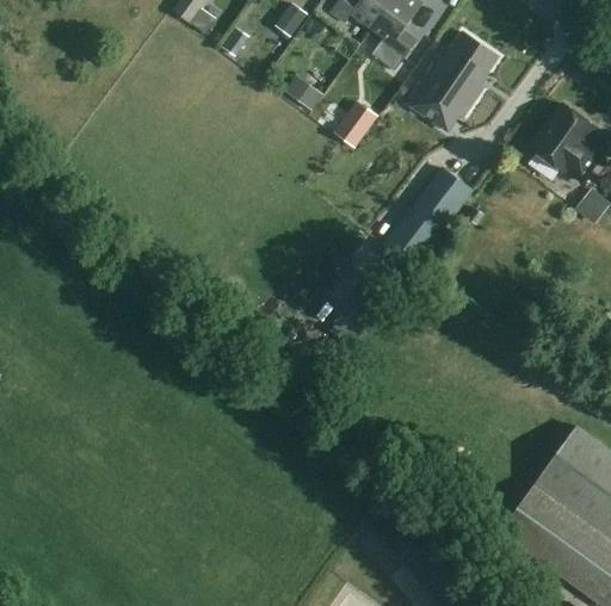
[(177,0),(172,7),(187,19),(201,0),(177,0)]
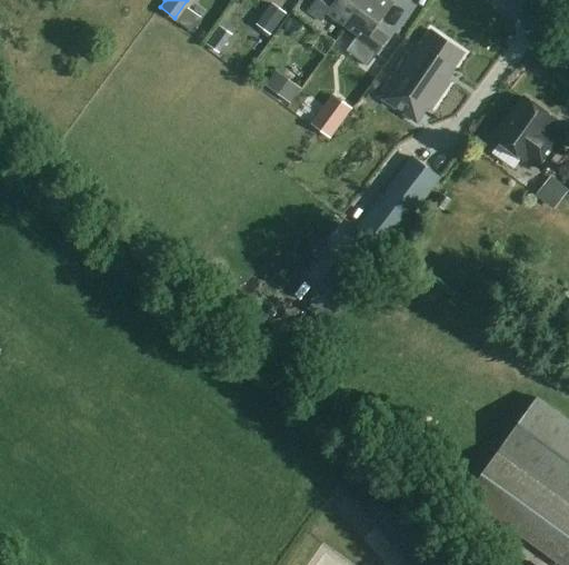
[(271,0),(256,21),(269,31),(285,10),(271,0)]
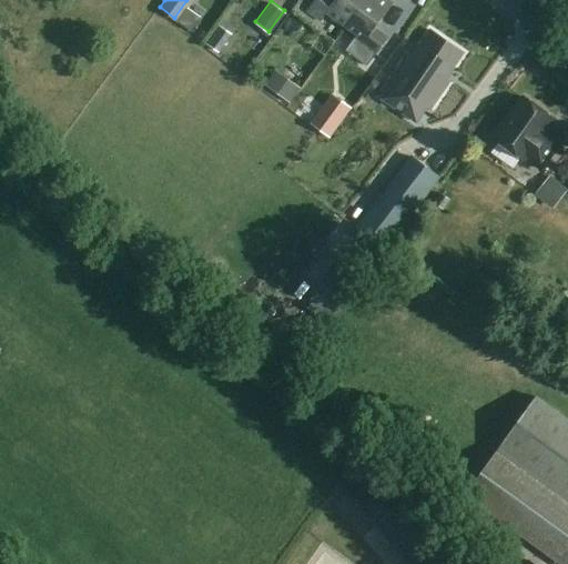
[(345,26),(364,0),(314,0),(307,10),(321,20),(326,11),(345,26)]
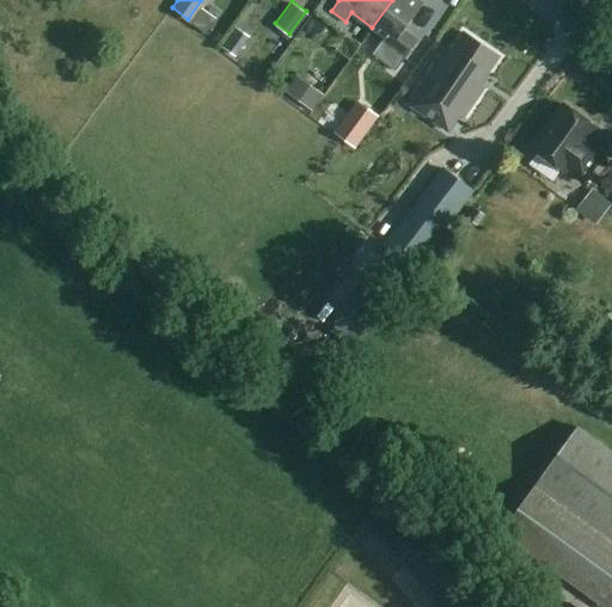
[(392,0),(372,28),(384,36),(374,49),(398,67),(418,40),(404,29),(423,2),(420,0),(392,0)]
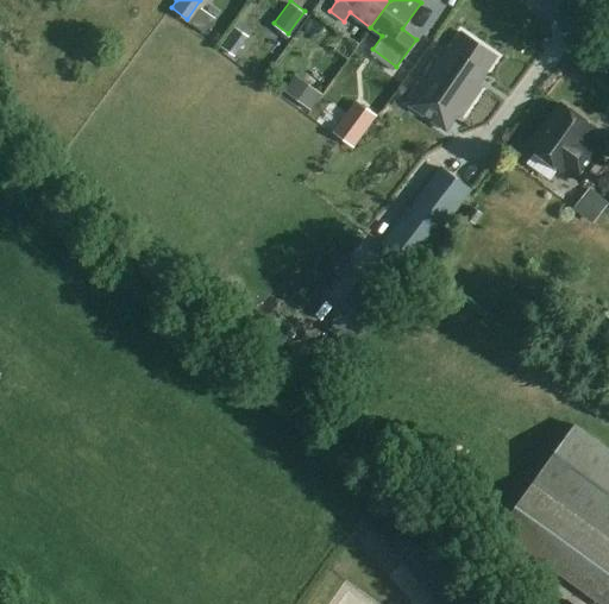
[(438,56),(416,86),(460,117),(481,86),(477,83),(496,56),(462,31),(450,48),(443,58),(438,56)]
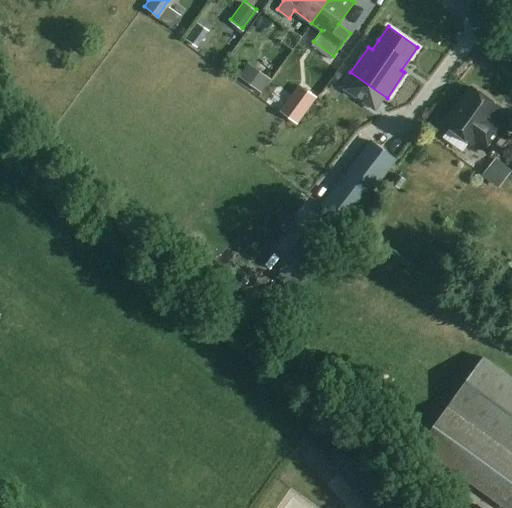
[(259,69),(249,82),(260,90),(269,77),(259,69)]
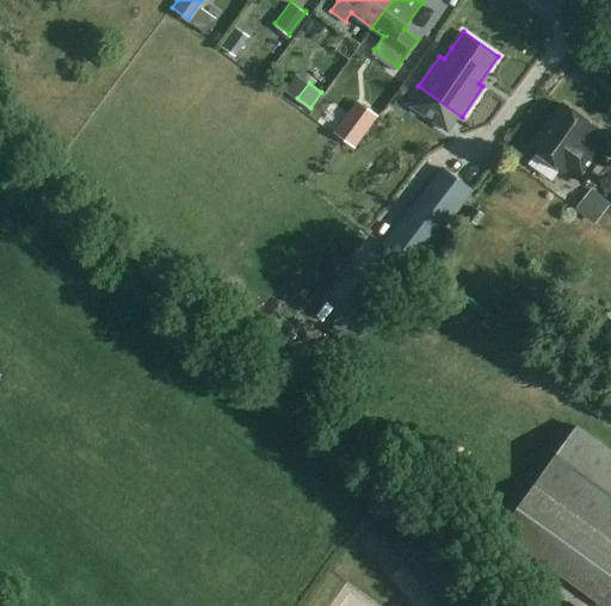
[(357,100),(347,115),(366,129),(376,115),(357,100)]
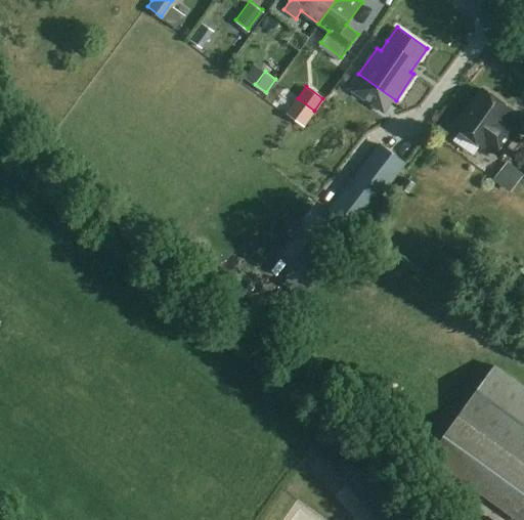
[(483,86),(480,91),(455,124),(482,144),(484,141),(497,152),(515,128),(507,123),(506,125),(499,121),(510,106),(483,86)]
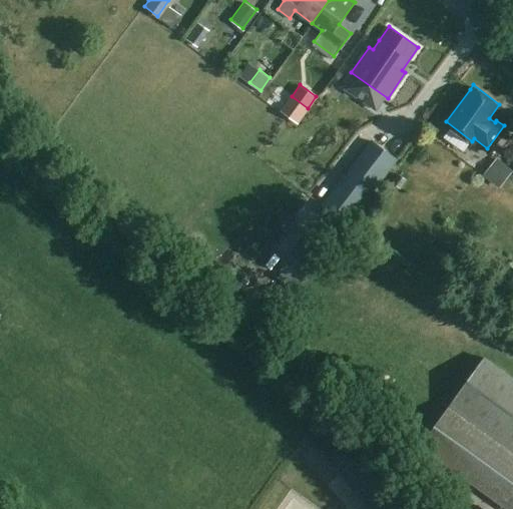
[(352,166),(322,204),(347,221),(376,184),(383,175),(396,158),(371,140),(359,157),(352,166)]
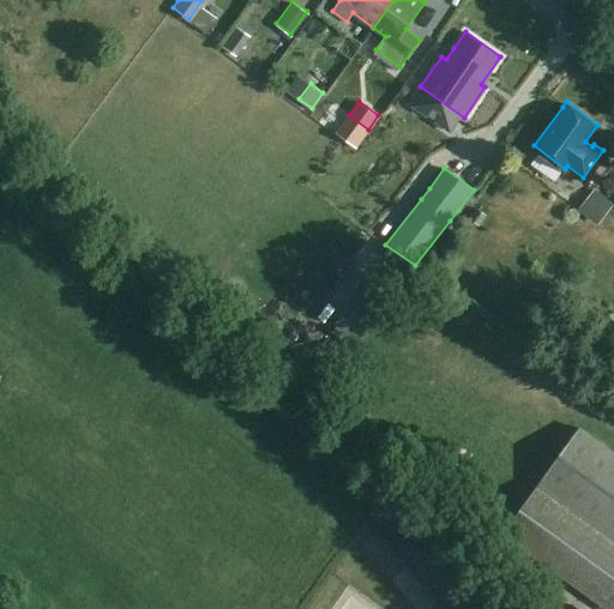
[(595,188),(578,207),(597,223),(613,204),(595,188)]
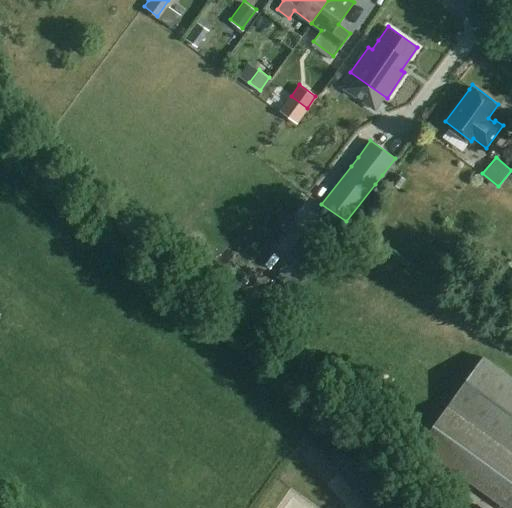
[(249,274),(243,267),(237,273),(244,279),(249,274)]
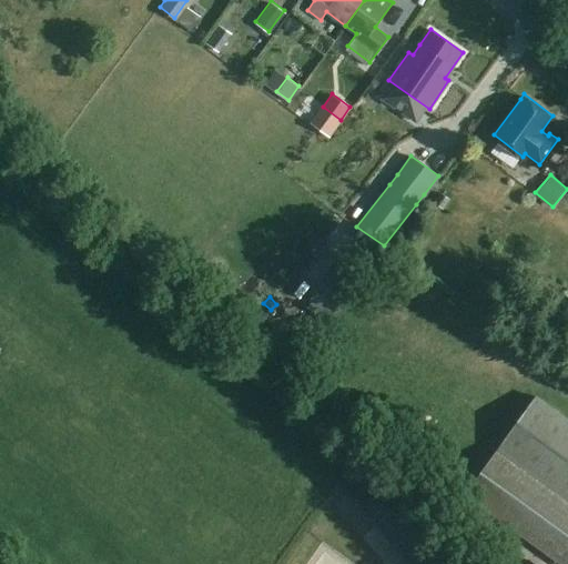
[(567,563),(567,416),(536,395),(466,494),(565,563),(567,563)]
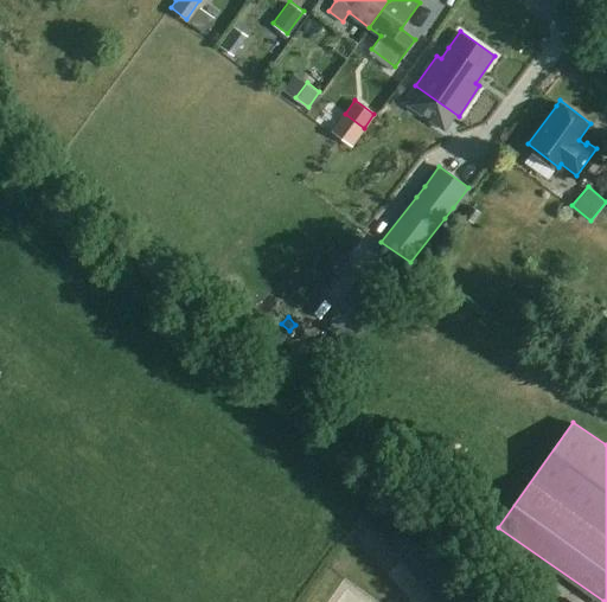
[(535,556),(523,576),(543,589),(555,569),(535,556)]
